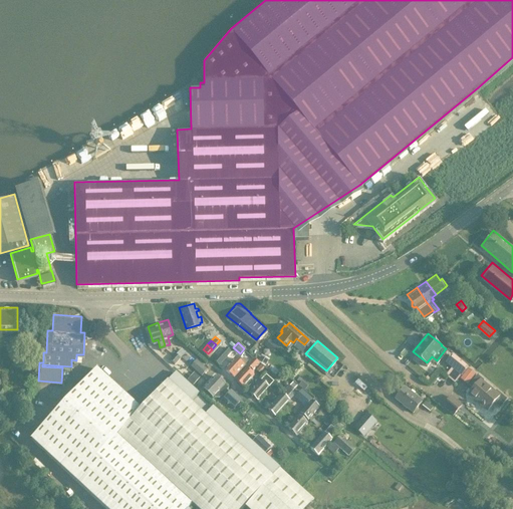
[(218,361),(230,348),(226,344),(213,357),(218,361)]
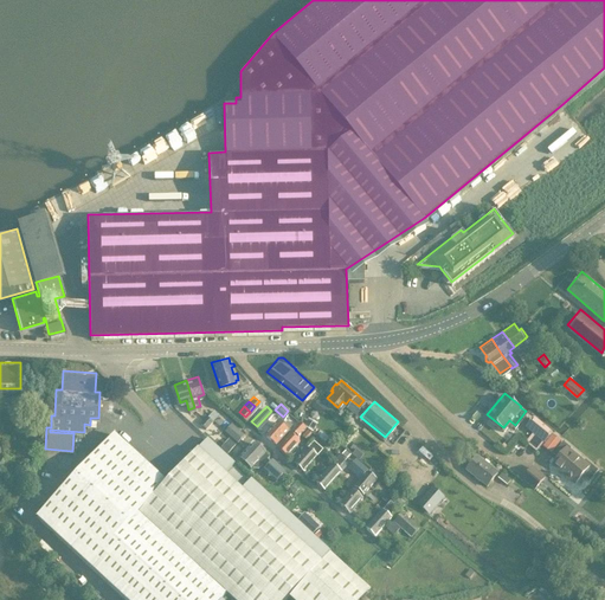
[(205,425),(212,418),(206,413),(200,420),(205,425)]
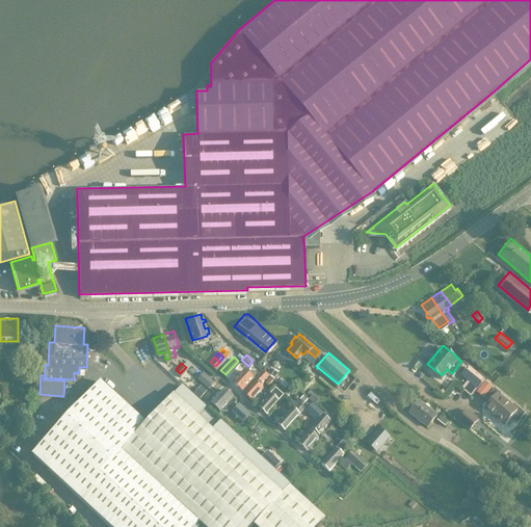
[(477,385),(483,376),(468,364),(460,371),(468,377),(461,385),(470,392),(476,385),(477,385)]
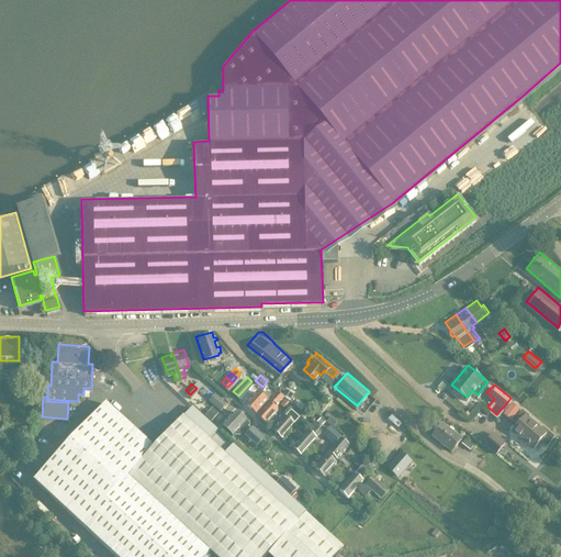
[(255,410),(271,392),(266,387),(261,392),(256,388),(245,400),(255,410)]
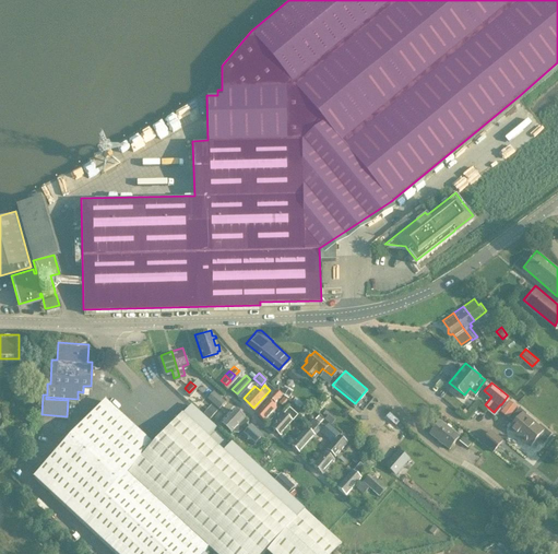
[(206,395),(218,404),(225,398),(213,387),(206,395)]
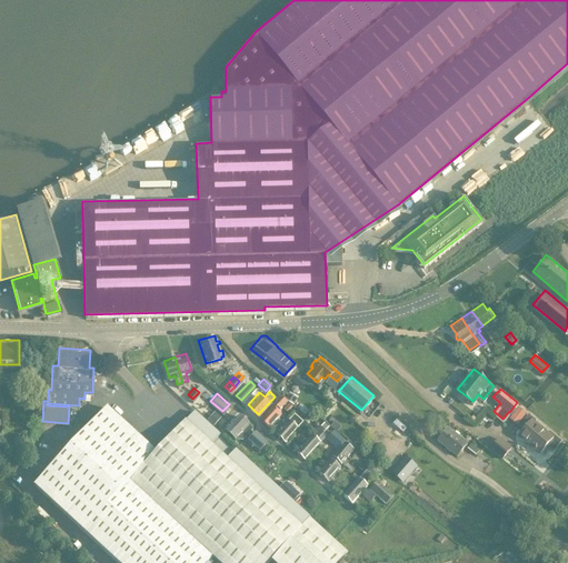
[(277,409),(286,398),(280,393),(259,416),(269,424),(280,412),(277,409)]
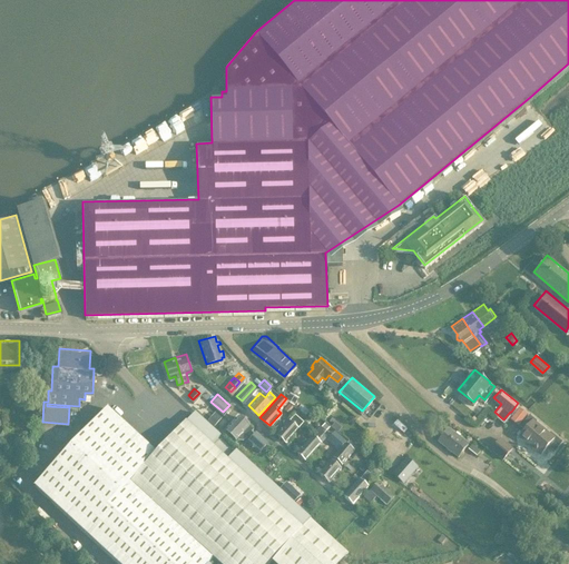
[(287,409),(292,404),(288,401),(283,406),(287,409)]
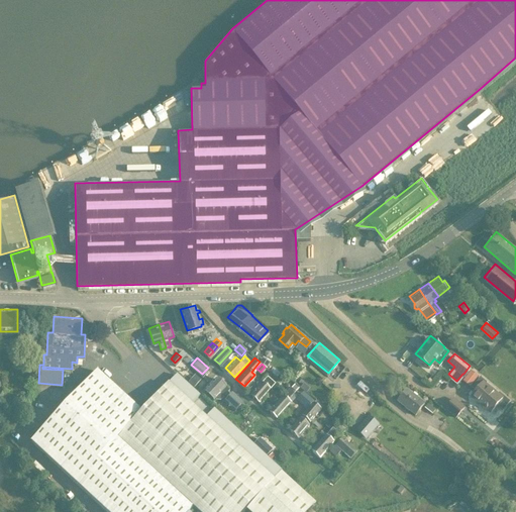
[(470,383),(478,373),(471,367),(462,377),(470,383)]
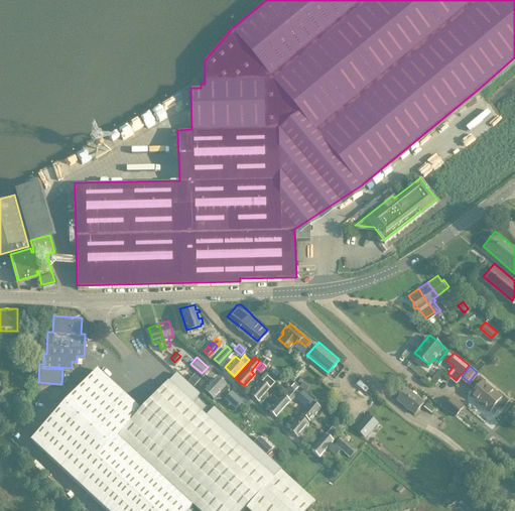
[(252,510),(302,510),(314,499),(279,468),(280,467),(176,370),(141,407),(97,367),(31,437),(110,510),(183,510),(191,502),(201,510),(239,510),(246,504),(252,510)]
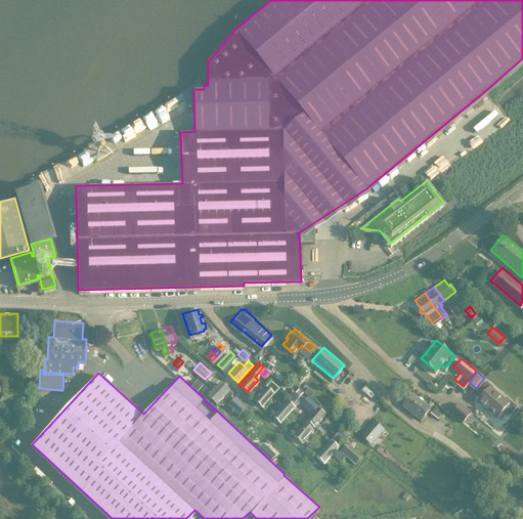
[(266,385),(254,397),(261,404),(273,391),(272,391),(281,382),(274,375),(265,384),(266,385)]
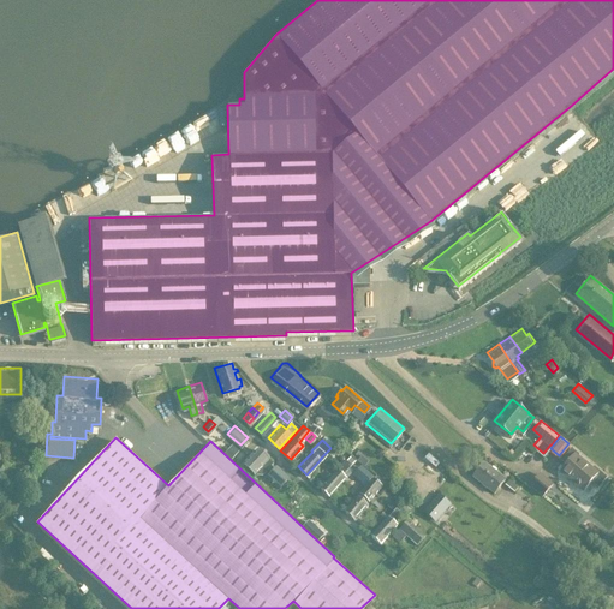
[(582,485),(589,477),(596,482),(598,482),(606,473),(592,463),(590,466),(576,454),(578,451),(571,445),(560,457),(567,461),(561,469),(582,485)]
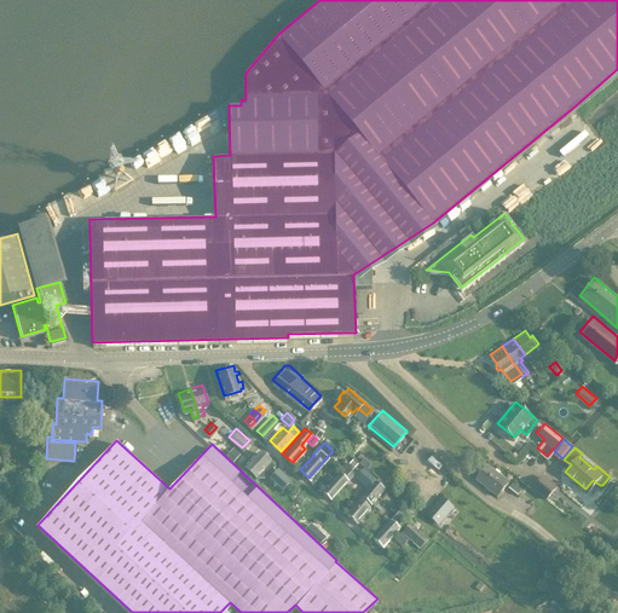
[(255,474),(256,473),(258,474),(264,475),(275,462),(259,449),(244,464),(255,474)]
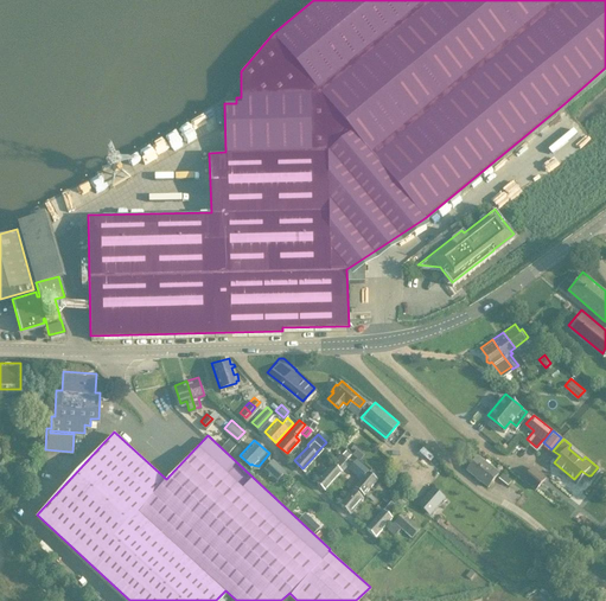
[(336,458),(316,479),(324,487),(340,470),(336,466),(340,461),(350,451),(345,446),(340,452),(336,456),(336,458)]
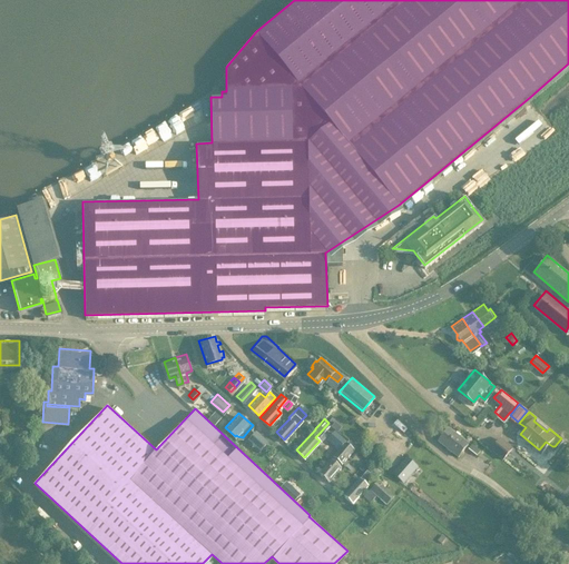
[(458,453),(467,441),(448,425),(438,437),(458,453)]
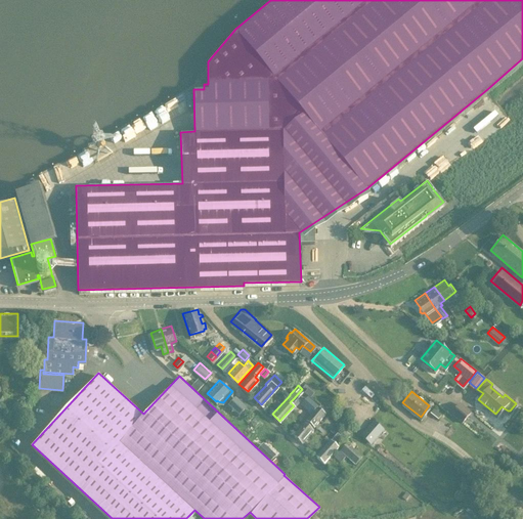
[(237,414),(246,404),(234,394),(227,403),(237,414)]
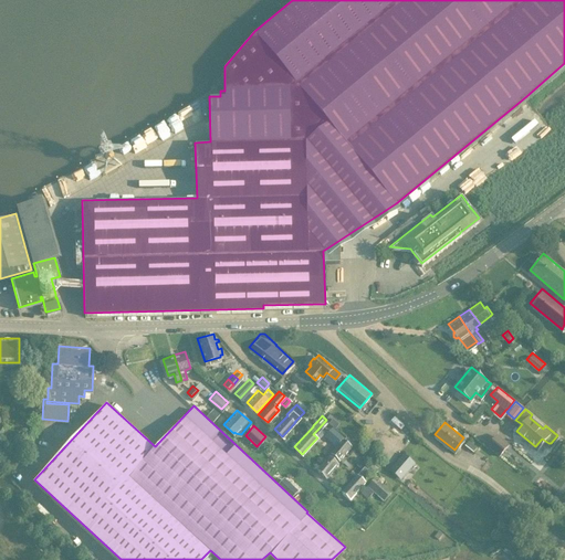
[(332,444),(334,446),(345,434),(339,430),(333,436),(335,440),(332,444)]
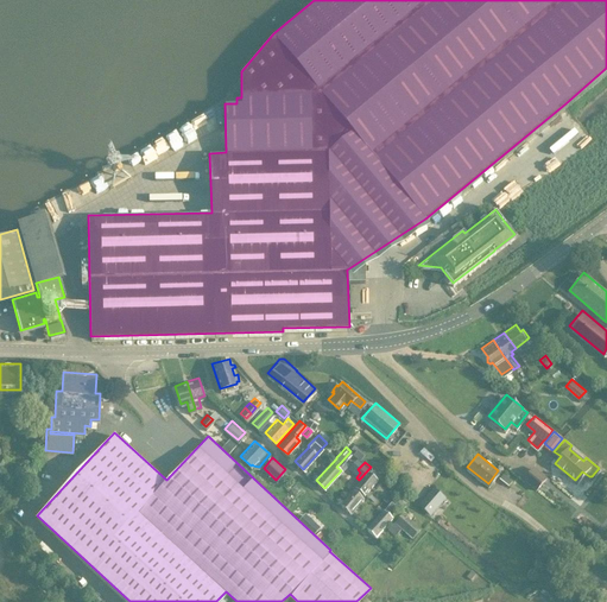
[(535,487),(544,475),(532,466),(523,476),(535,487)]
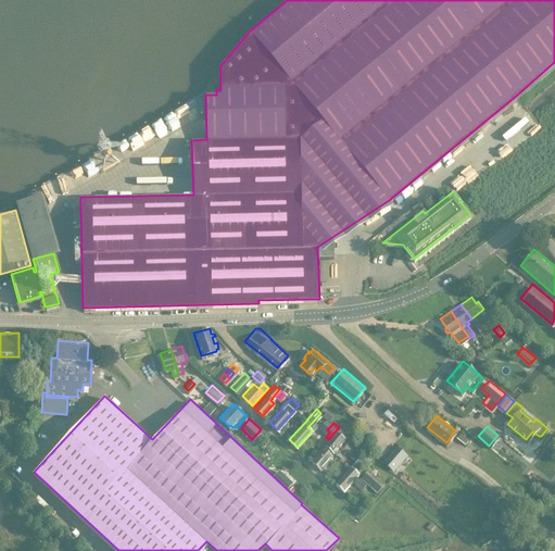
[(328,440),(311,460),(319,467),(331,454),(328,452),(330,449),(331,450),(343,437),(347,434),(347,433),(339,427),(328,439),(328,440)]
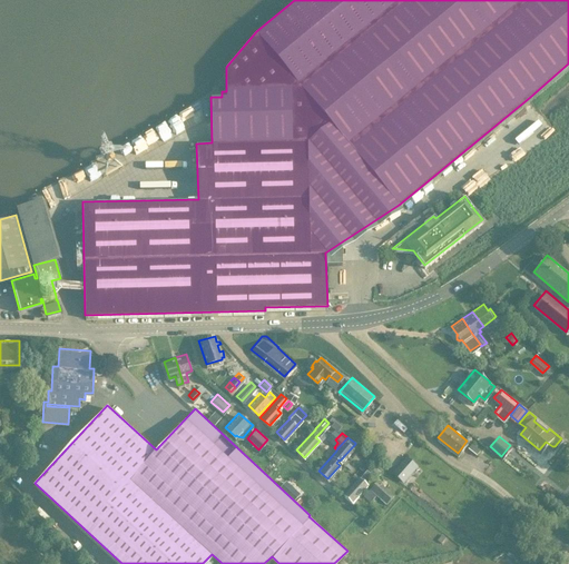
[(468,445),(476,451),(479,446),(471,441),(468,445)]
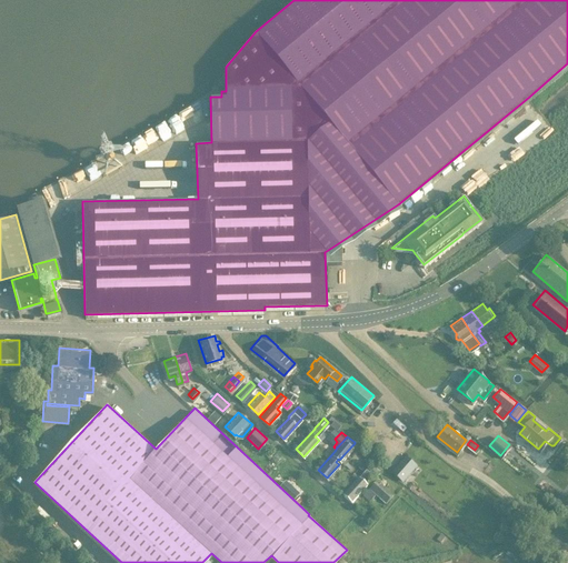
[(405,453),(391,470),(402,479),(416,462),(405,453)]
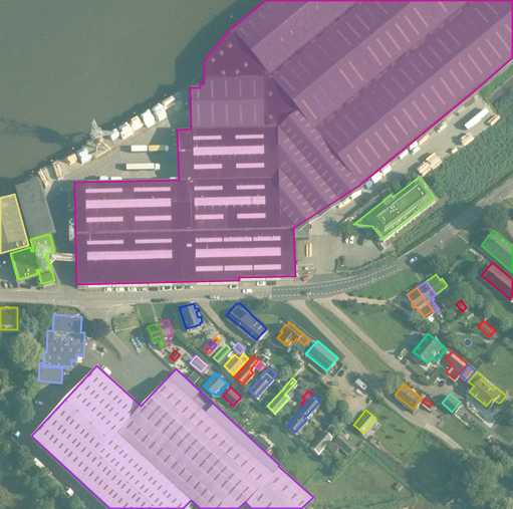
[(330,422),(309,445),(316,452),(330,436),(328,434),(334,426),(330,422)]
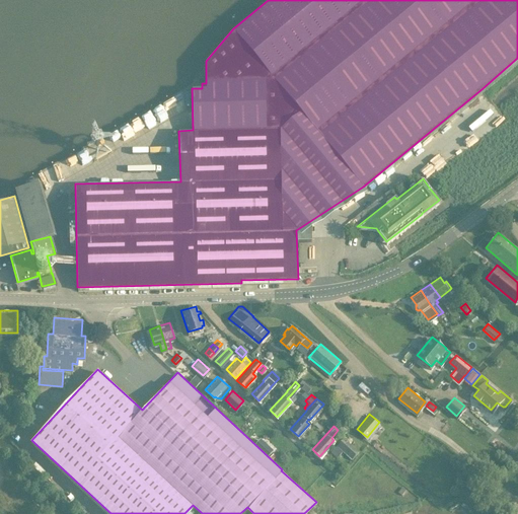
[(273,447),(260,435),(253,442),(267,454),(273,447)]
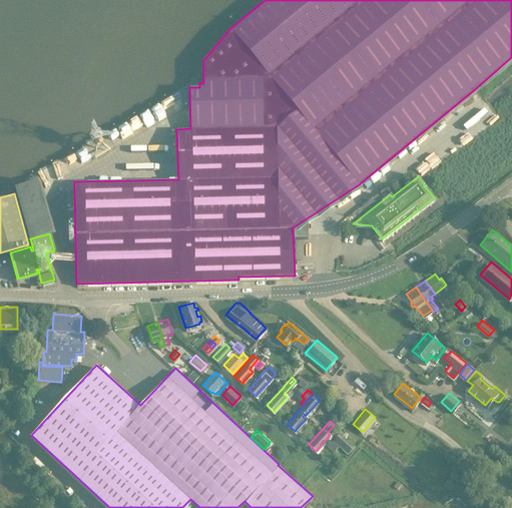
[(354,444),(351,442),(344,434),(339,431),(332,438),(347,451),(354,444)]
